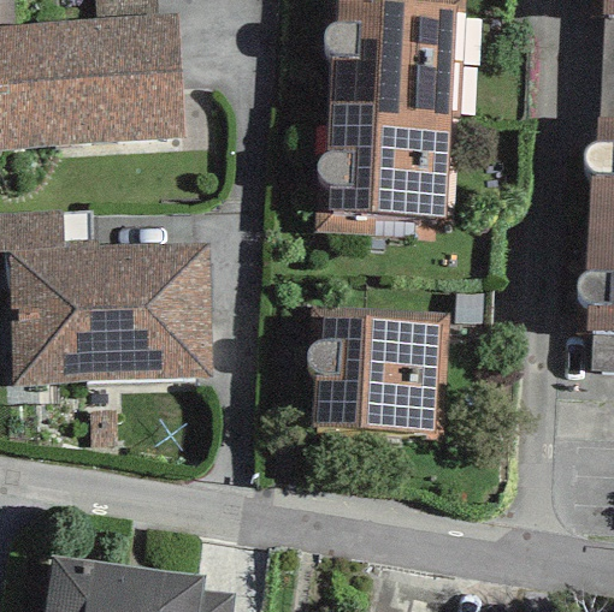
[(95,0),(96,17),(158,13),(157,0),(95,0)]
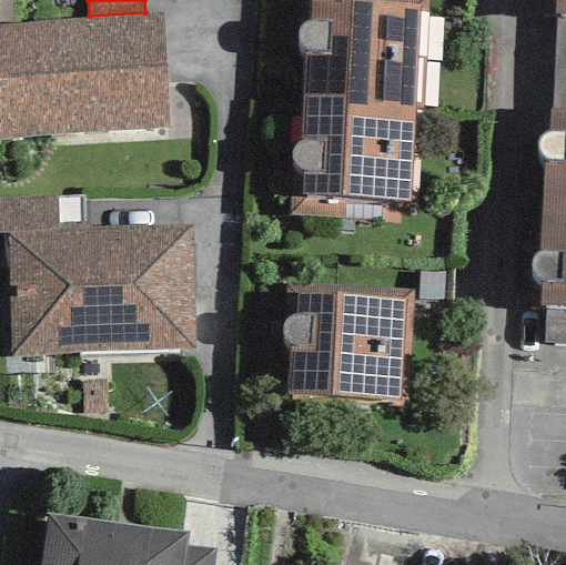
[(416,96),(416,107),(424,107),(428,0),(312,0),(312,19),(307,20),(303,22),(300,27),(297,32),(301,40),(303,47),(306,50),(304,92),(416,96)]
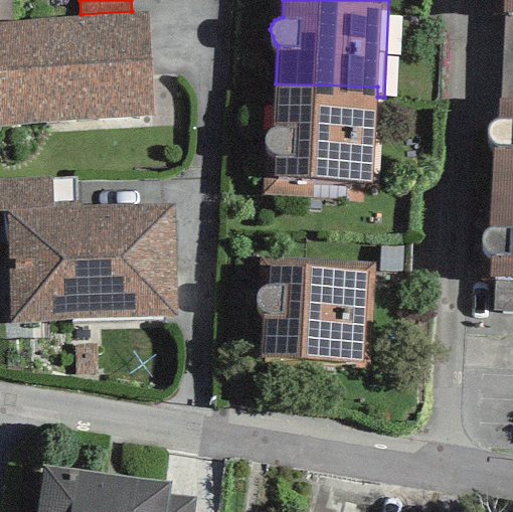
[(80,14),(0,19),(0,124),(155,115),(148,10),(132,11),(80,14)]
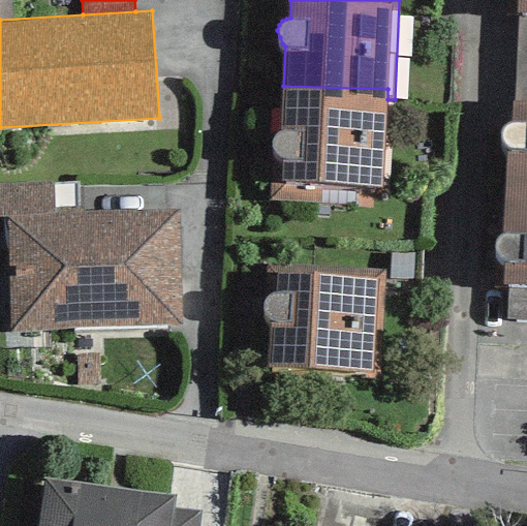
[(526,12),(519,12),(516,99),(526,99),(526,12)]
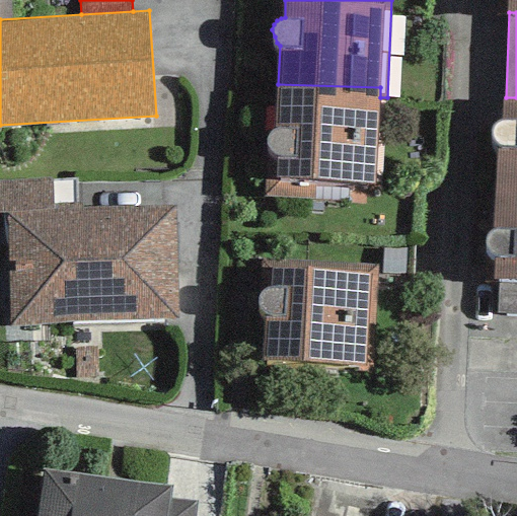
[(380,87),(278,84),(276,126),(273,128),(268,134),(267,141),(270,147),(274,151),(278,154),(277,175),(376,181),(380,97),(380,87)]
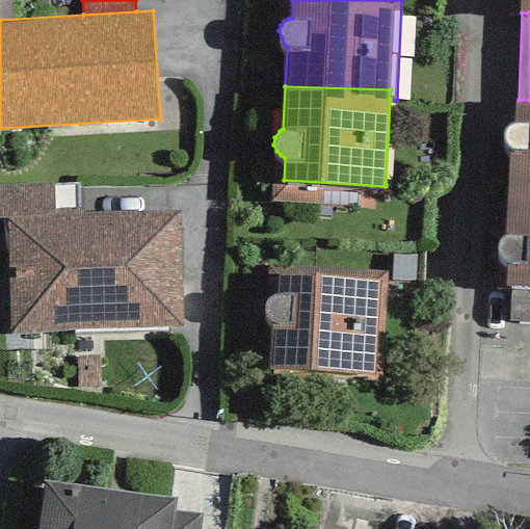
[(511,146),(509,190),(529,191),(529,100),(519,100),(515,99),(515,122),(513,124),(508,126),(506,129),(505,136),(507,142),(511,146)]
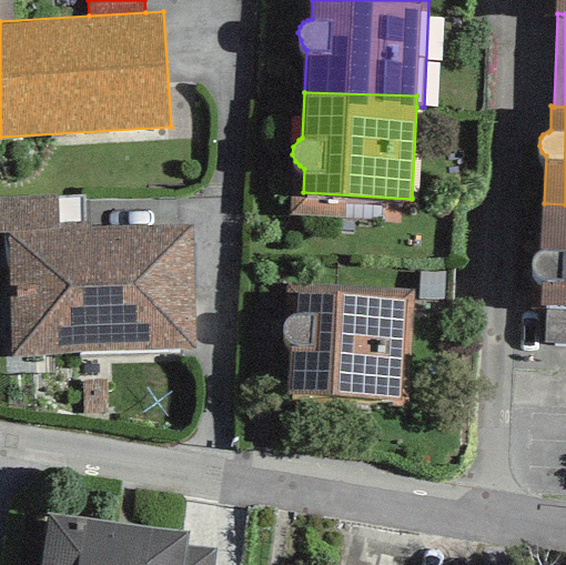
[(0,229),(9,230),(58,228),(57,194),(0,194),(0,229)]
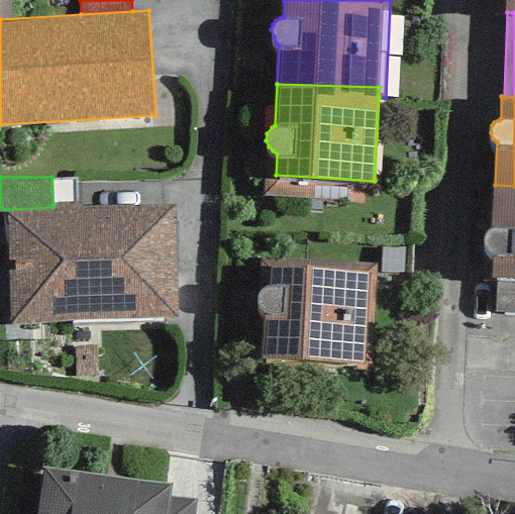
[(514,186),(495,185),(492,228),(487,230),(484,234),(486,244),(490,250),(494,252),(492,277),(497,277),(514,278),(514,186)]
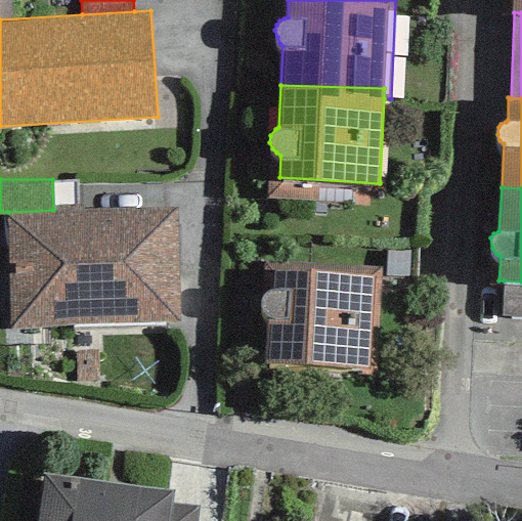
[(53,210),(8,212),(11,327),(181,319),(178,205),(53,210)]
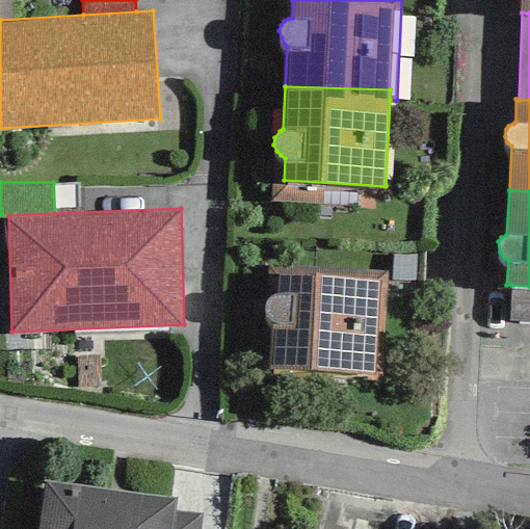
[(272,320),(270,372),(382,377),(389,268),(280,264),(280,272),(279,292),(275,293),(269,297),(266,302),(265,311),(268,316),(272,320)]
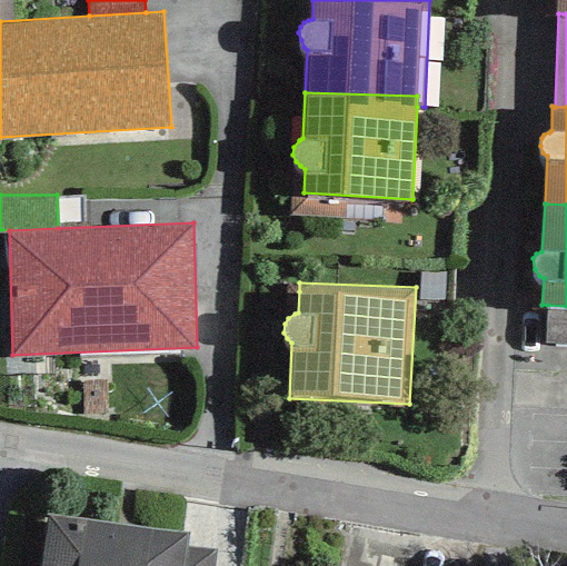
[(566,306),(547,305),(545,341),(566,341),(566,306)]
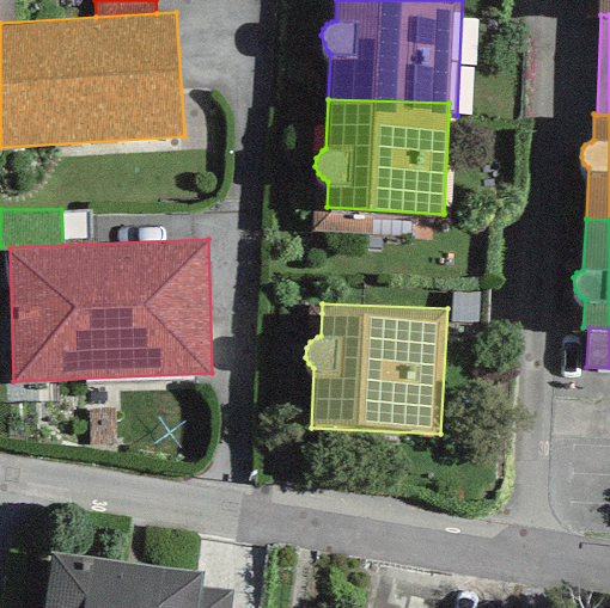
[(205,570),(53,551),(44,607),(231,607),(235,587),(202,584),(205,570)]
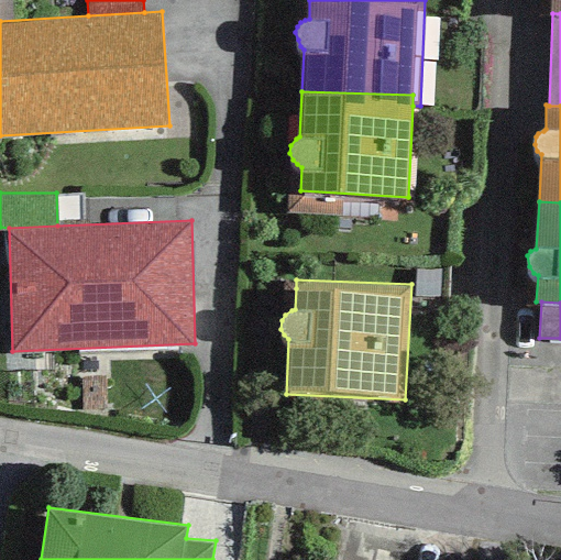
All buildings are outlined.
